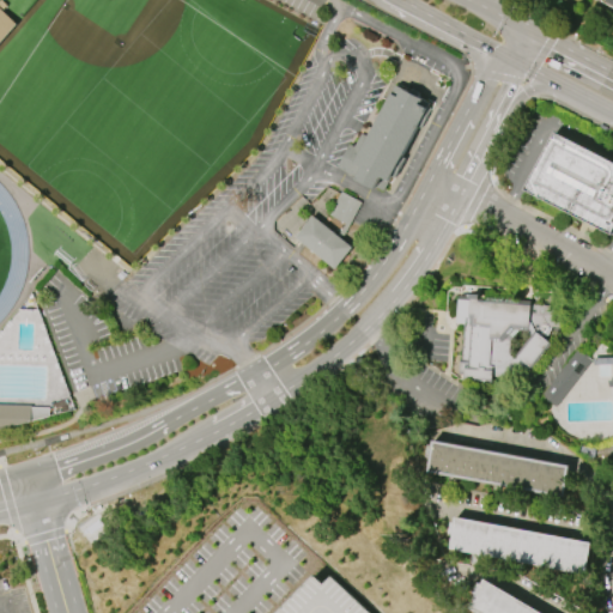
[(0,44),(18,25),(0,8),(0,44)]
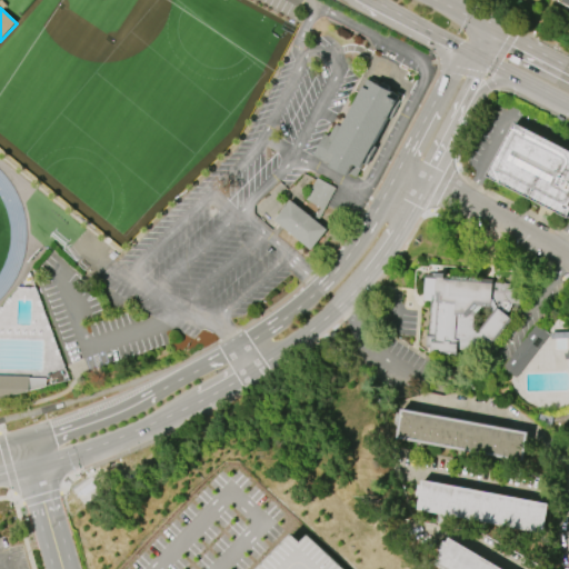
[(331,167),(337,156),(329,152),(367,79),(392,92),(389,97),(396,100),(361,168),(355,165),(349,176),(331,167)]
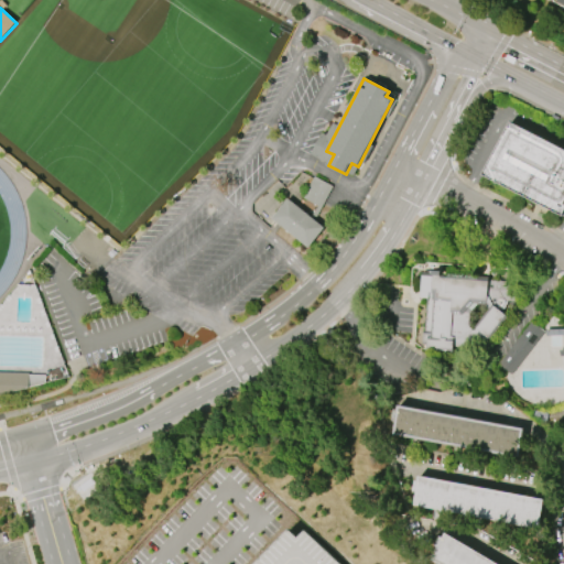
[(481,175),(509,121),(563,150),(563,213),(562,217),(481,175)]
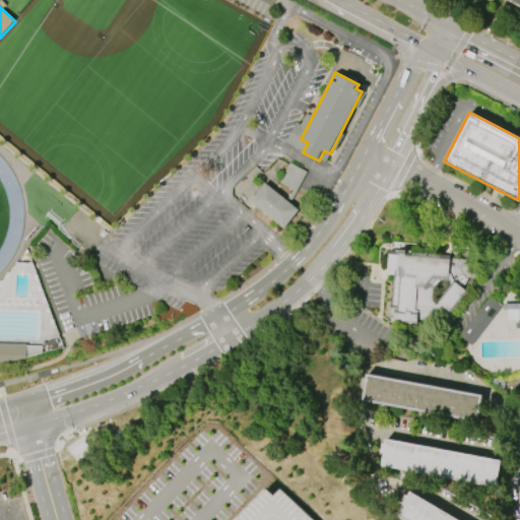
[(300,210),(285,229),(252,202),(266,184),(288,201),(294,190),(279,183),(290,163),(307,172),(291,203),(300,210)]
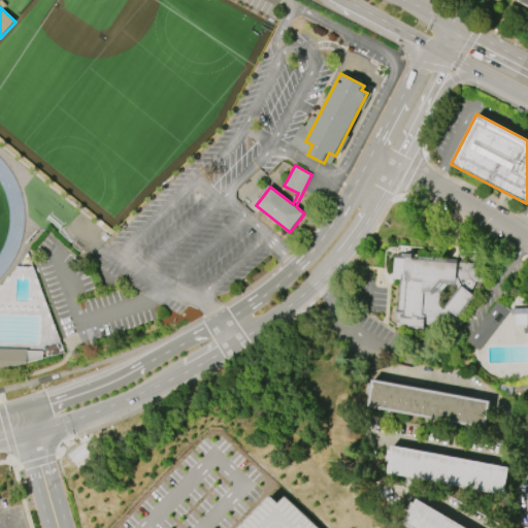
[(393,278),(394,258),(405,259),(406,254),(413,254),(413,256),(457,259),(457,263),(485,265),(483,283),(475,282),(470,293),(473,295),(456,317),(444,307),(459,291),(455,282),(440,279),(430,290),(423,290),(421,316),(425,316),(424,331),(394,329),(395,312),(397,312),(399,279),(393,278)]
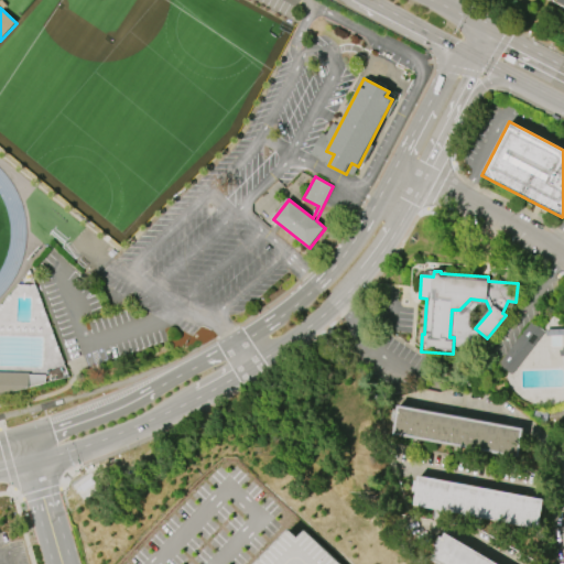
[(497,365),(530,322),(545,333),(511,376),(497,365)]
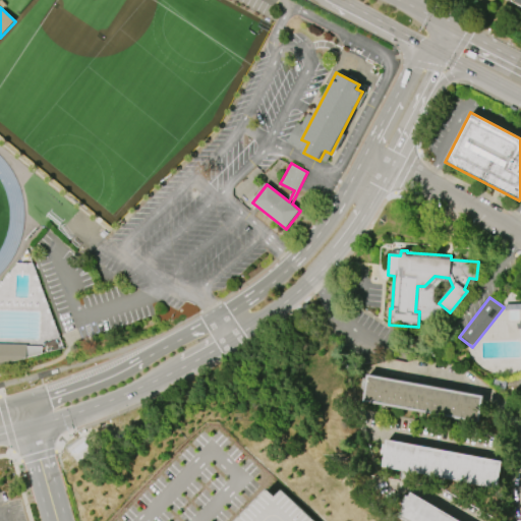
[(0,366),(25,367),(26,345),(0,343),(0,366)]
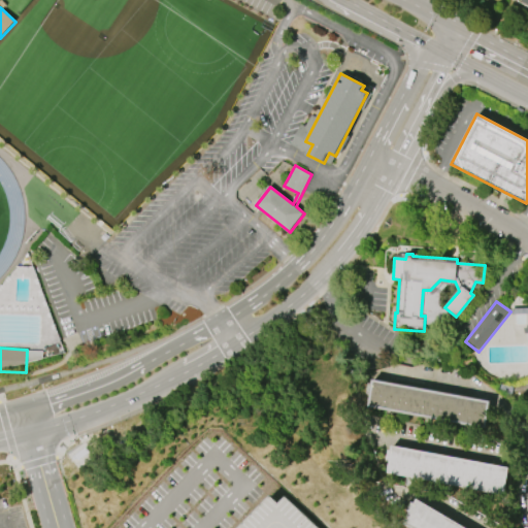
[(491,401),(486,429),(367,407),(369,394),(367,394),(369,384),(371,384),(372,378),(491,401)]
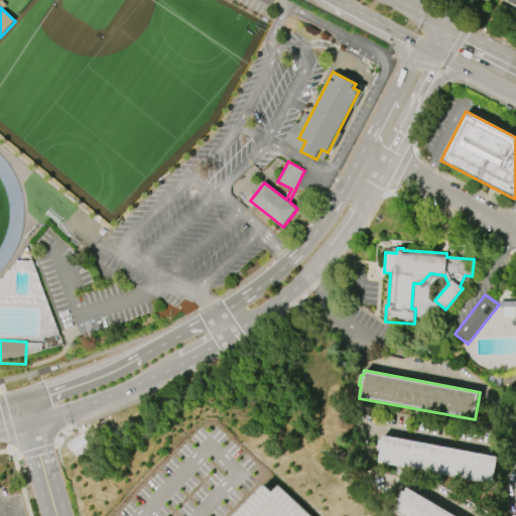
[(383,435),(498,458),(493,484),(378,463),(380,449),(378,448),(379,439),(382,440),(383,435)]
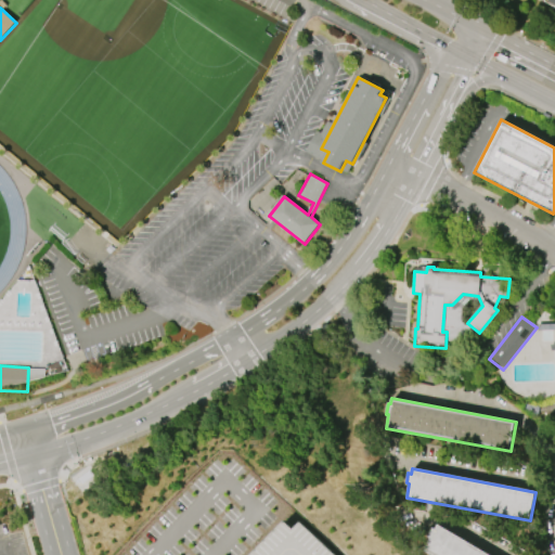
[(334,554),(300,521),(293,529),(285,520),(252,554),(334,554)]
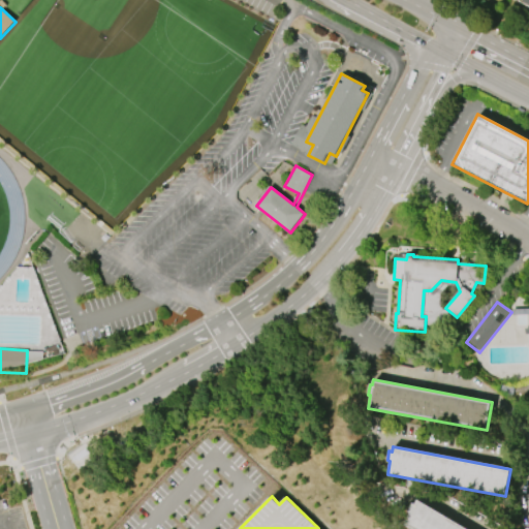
[(418,500),(466,528),(410,528),(404,525),(411,514),(409,511),(413,503),(415,504),(418,500)]
